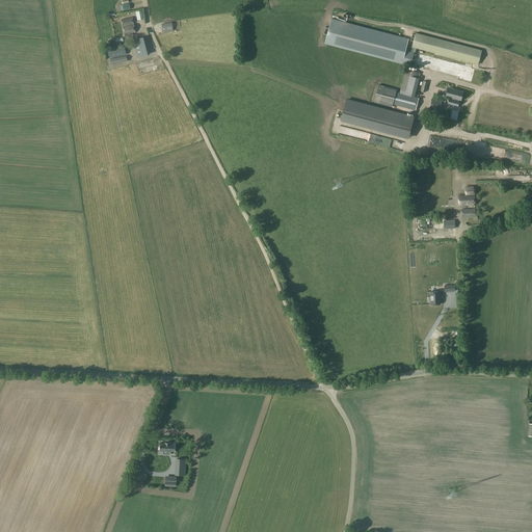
[(129,36),(129,35),(131,35),(131,33),(135,32),(132,17),(121,20),(125,37),(129,36)]
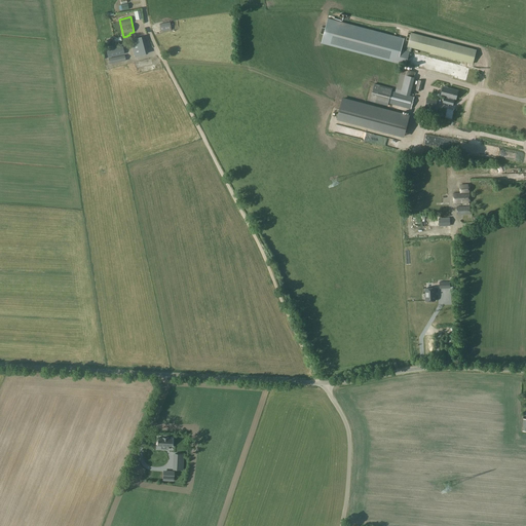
[(322,27),(321,33),(324,34),(322,43),(402,65),(406,50),(401,49),(404,39),(382,33),(328,19),(326,28),(322,27)]
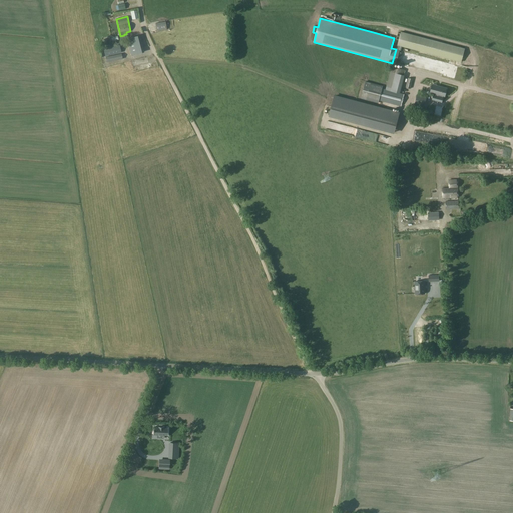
[(155,23),(157,31),(166,30),(165,22),(155,23)]
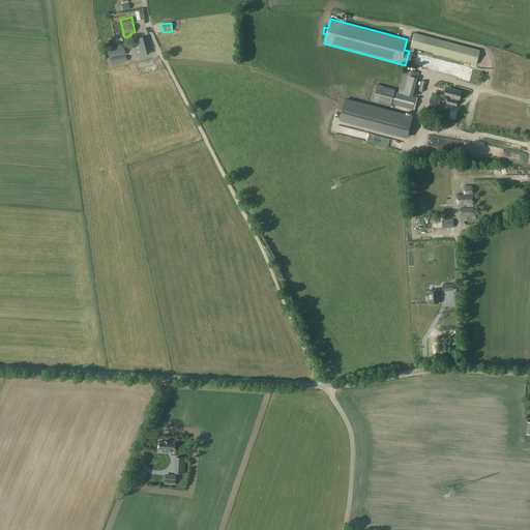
[(414,32),(405,65),(472,83),(476,68),(414,52),(415,48),(477,64),(480,50),(414,32)]
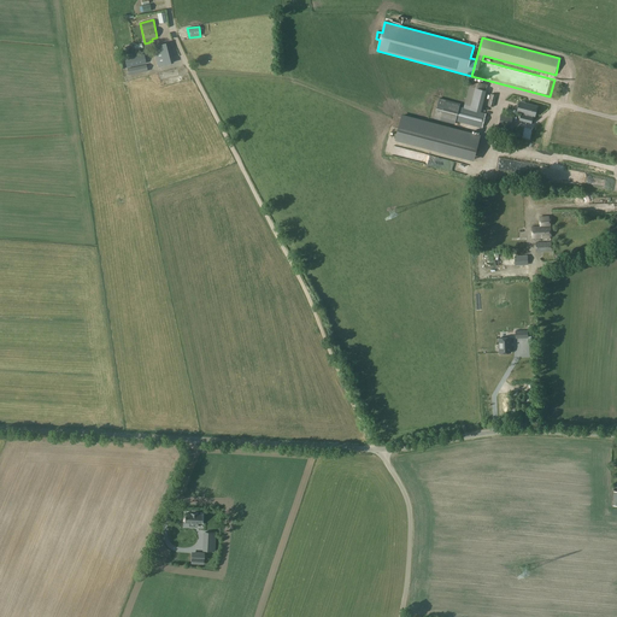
[(152,46),(158,68),(174,63),(169,42),(152,46)]
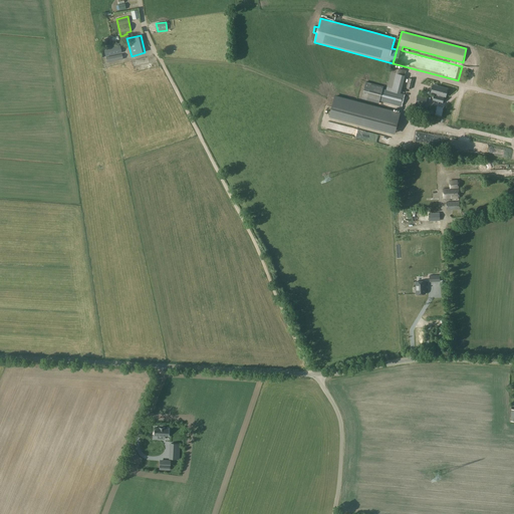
[(105,56),(121,53),(119,44),(103,48),(105,56)]
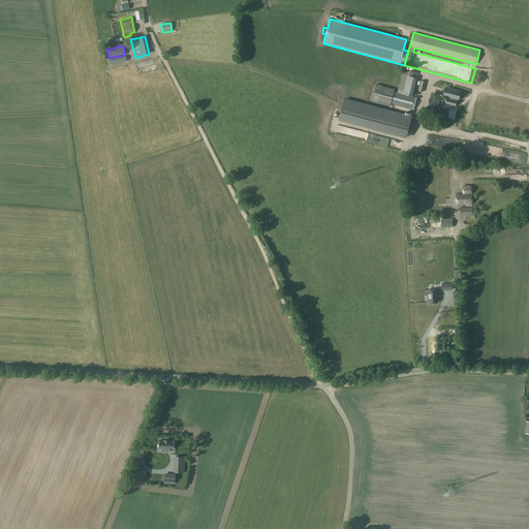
[(403,70),(402,74),(415,78),(416,78),(417,72),(412,71),(412,69),(407,68),(404,67),(403,70)]
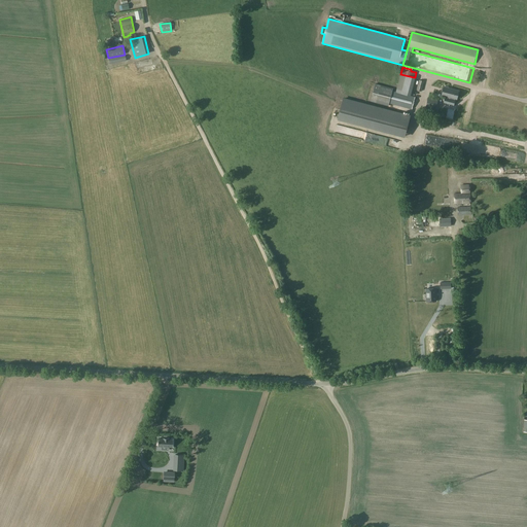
[(415,97),(396,92),(392,91),(393,89),(375,83),(371,101),(389,105),(389,103),(412,109),(415,97)]
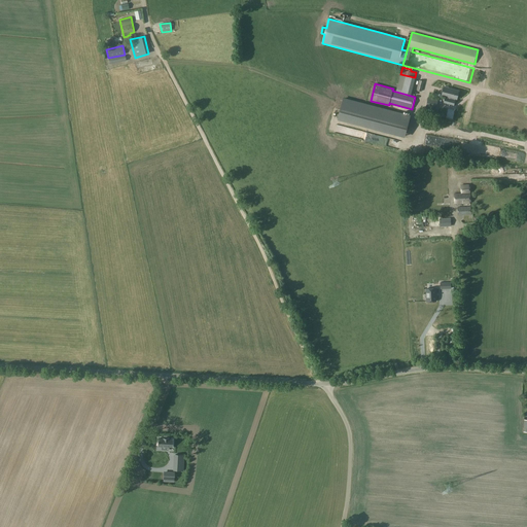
[(444,90),(442,89),(441,93),(443,94),(442,96),(446,97),(447,93),(458,95),(459,91),(449,89),(449,88),(445,86),(445,88),(444,88),(444,90)]
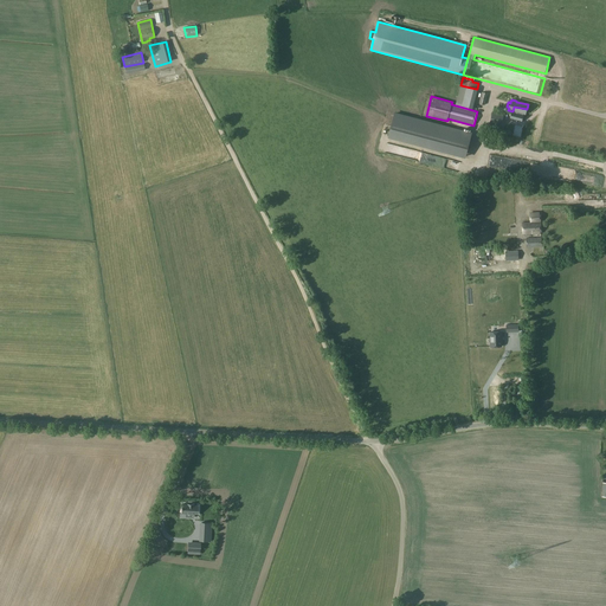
[(526,114),(527,109),(514,107),(513,111),(513,113),(510,118),(521,121),(523,115),(522,115),(523,114),(526,114)]
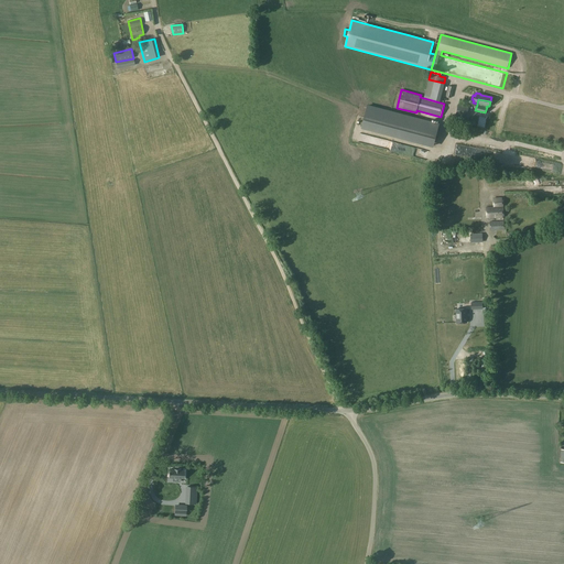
[(469,107),(455,104),(453,115),(466,118),(469,107)]
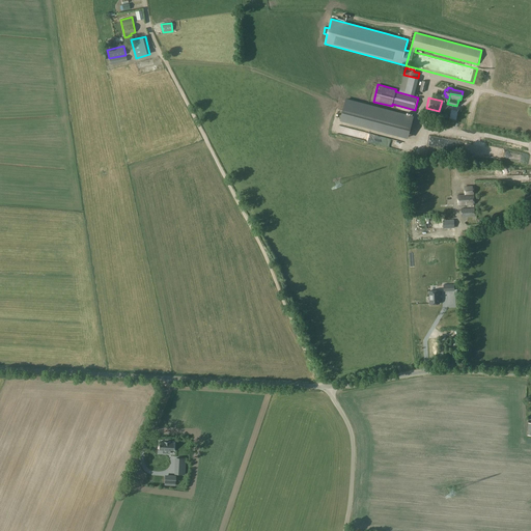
[(345,99),(340,121),(408,139),(414,116),(345,99)]
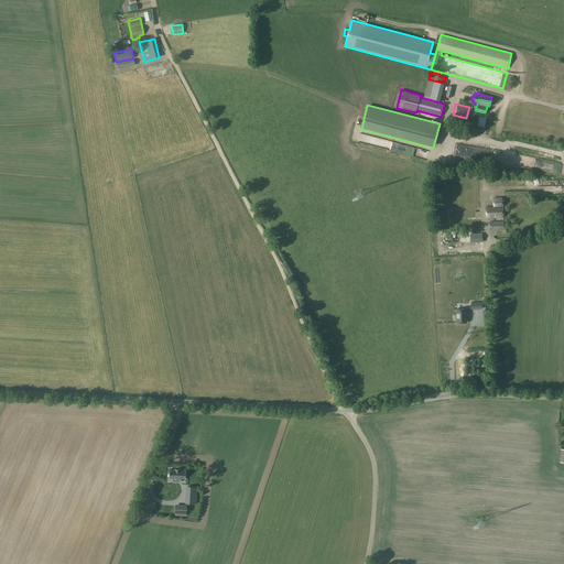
[(518,137),(528,138),(530,118),(521,117),(518,137)]
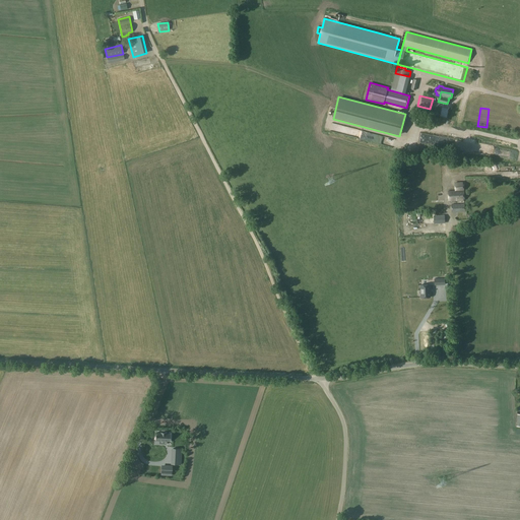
[(486,131),(485,135),(502,139),(503,135),(486,131)]
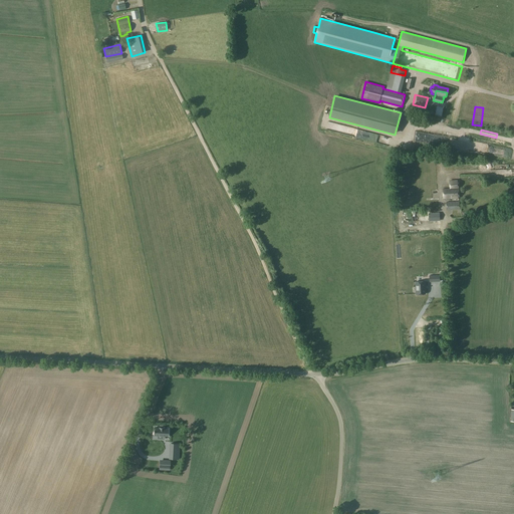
[(450,189),(449,189),(443,189),(444,199),(452,198),(452,199),(458,198),(458,189),(459,189),(459,183),(458,183),(458,180),(449,181),(450,189)]
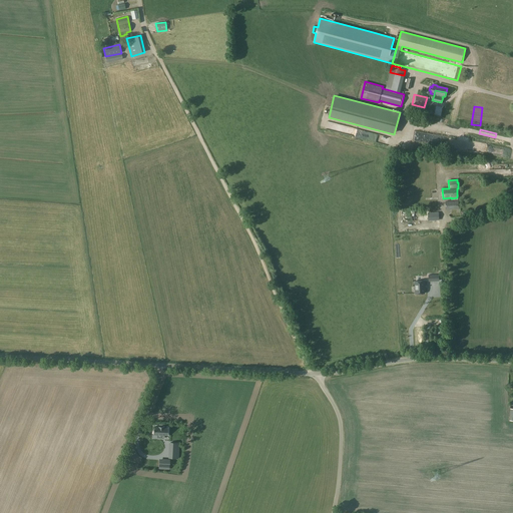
[(459,200),(445,201),(446,209),(459,208),(459,200)]
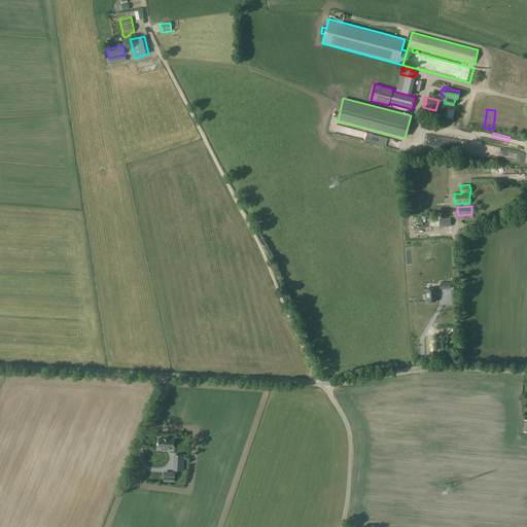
[(423,287),(423,300),(426,300),(430,300),(432,300),(432,287),(430,287),(425,287),(423,287)]
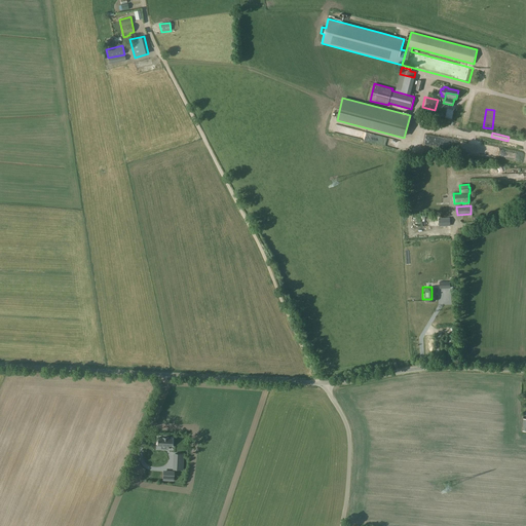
[(443,296),(438,297),(438,298),(442,297),(443,299),(447,298),(445,287),(441,288),(443,296)]
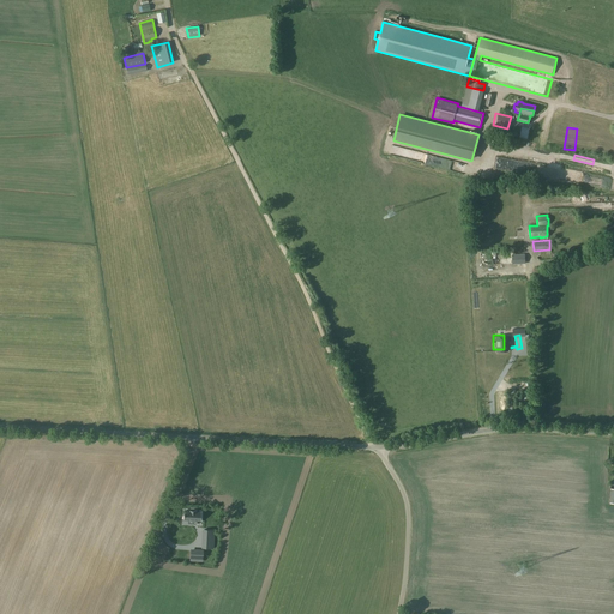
[(184,511),(184,521),(187,521),(188,521),(188,524),(194,524),(194,521),(197,522),(202,522),(202,512),(196,512),(196,511),(191,511),(184,511)]
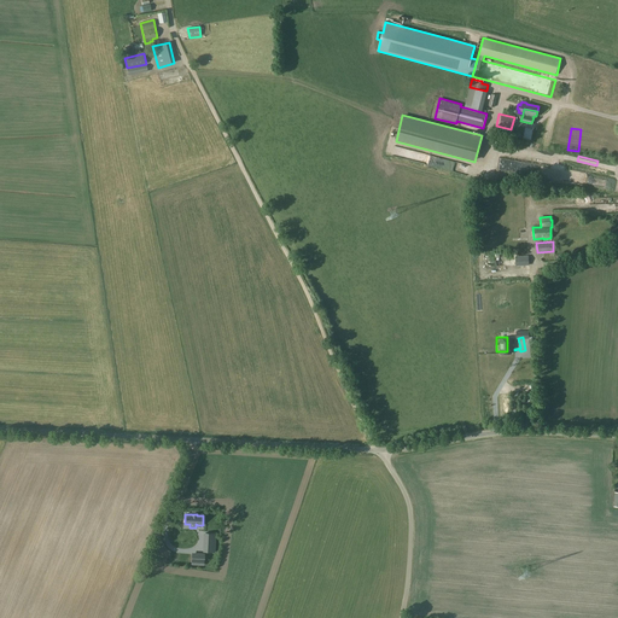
[(170,530),(170,536),(176,535),(178,538),(173,540),(173,543),(170,544),(170,548),(184,547),(181,529),(170,530)]
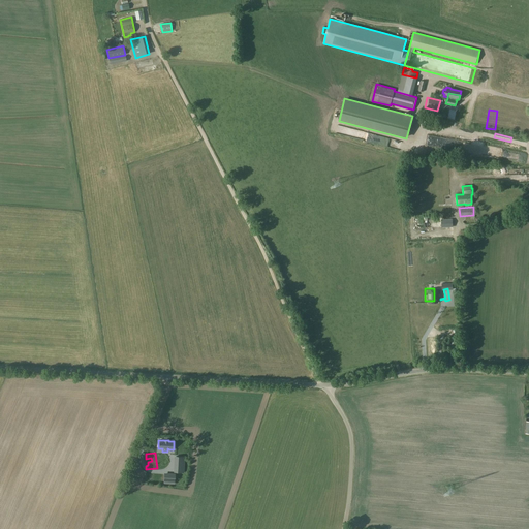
[(176,457),(175,472),(183,473),(184,457),(176,457)]
